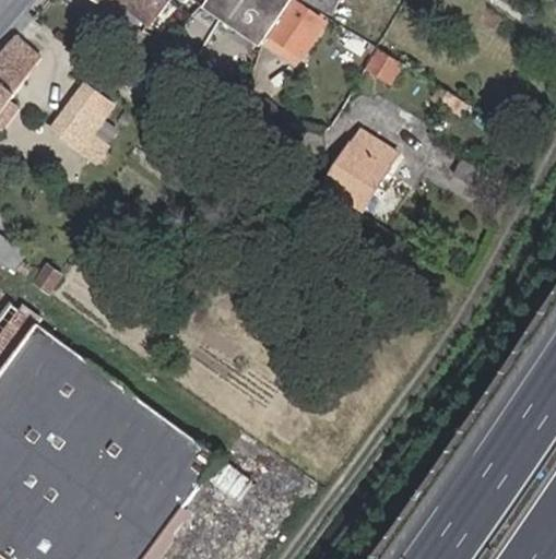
[(93,0),(111,11),(114,7),(142,30),(165,0),(93,0)]
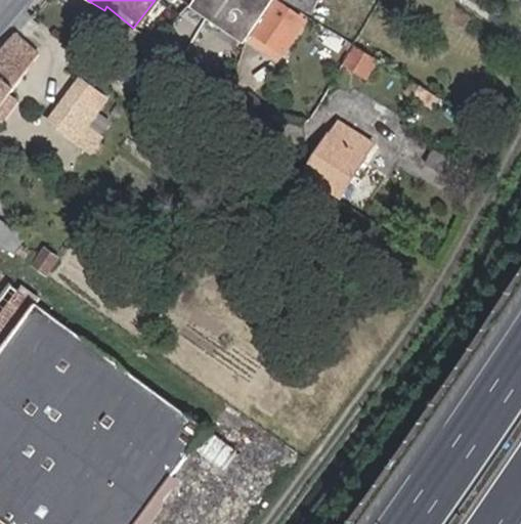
[(181,5),(174,0),(169,0),(163,8),(173,15),(181,5)]
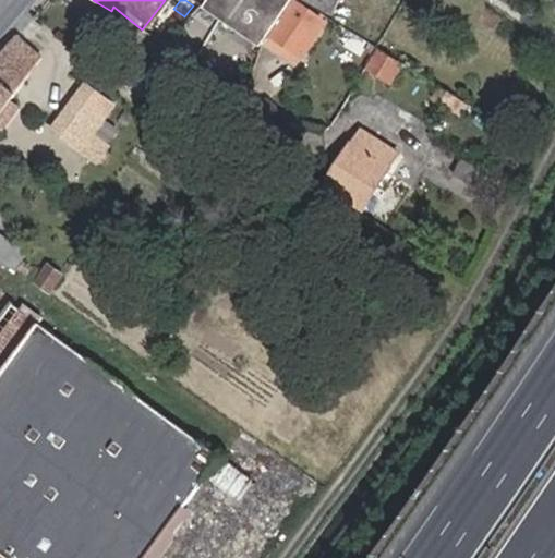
[(185,0),(193,5),(200,9),(238,36),(252,46),(258,35),(296,59),(326,16),(299,0),(185,0)]
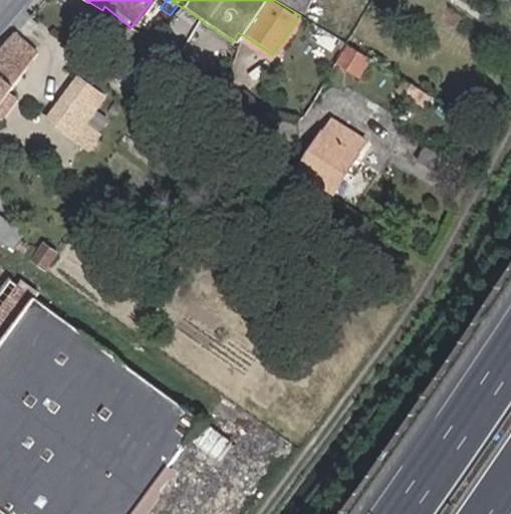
[(279,0),(302,13),(309,0),(279,0)]
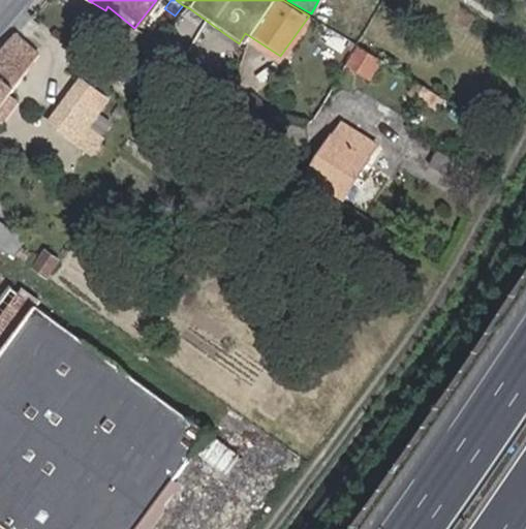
[(133,30),(134,28),(107,6),(105,10),(119,20),(133,30)]
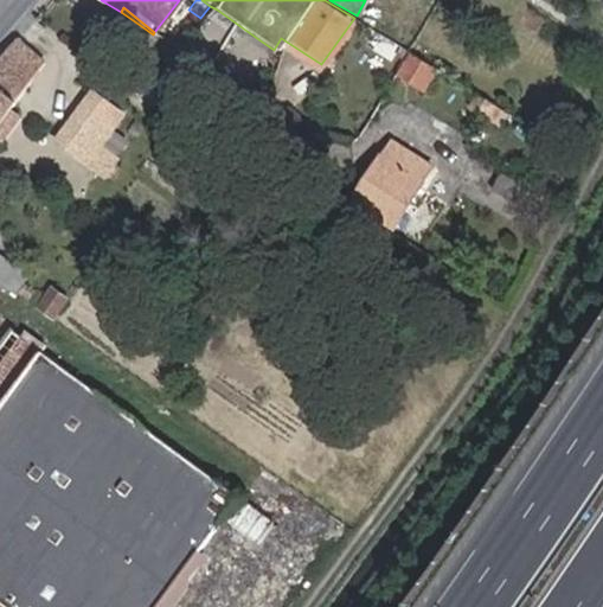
[(0,117),(5,112),(43,61),(14,38),(0,55),(0,117)]
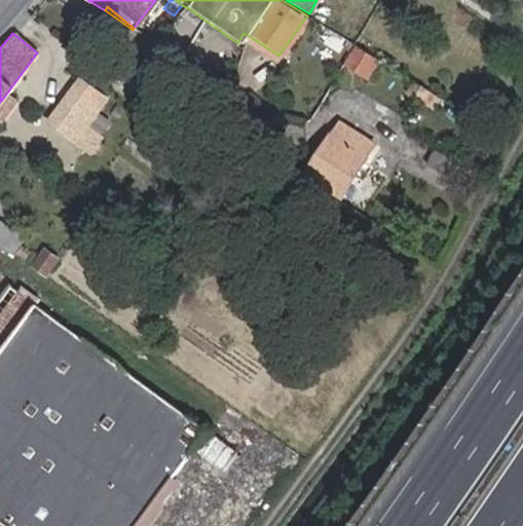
[(244,33),(237,43),(271,66),(278,55),(244,33)]
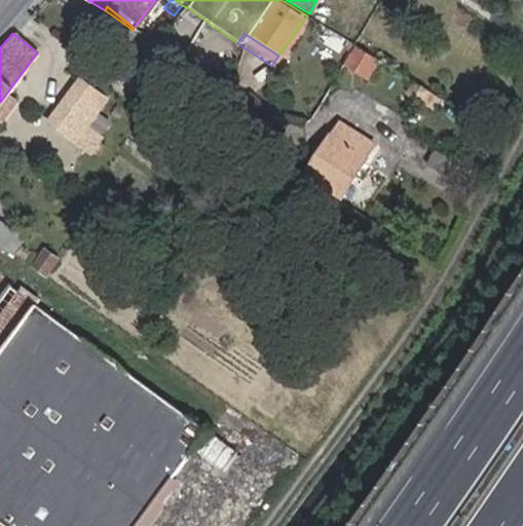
[(237,43),(224,34),(221,38),(234,47),(237,43)]
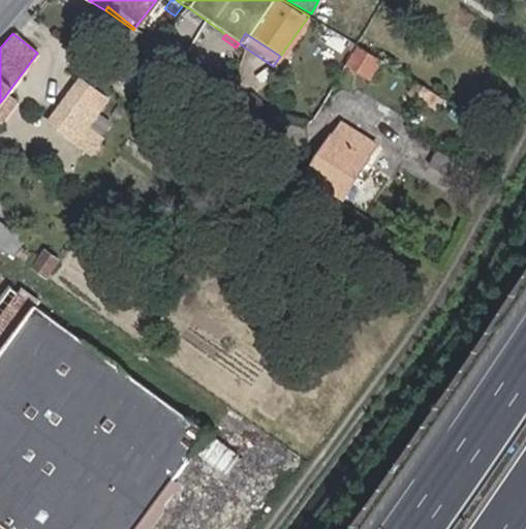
[(358,45),(346,63),(370,76),(380,60),(358,45)]
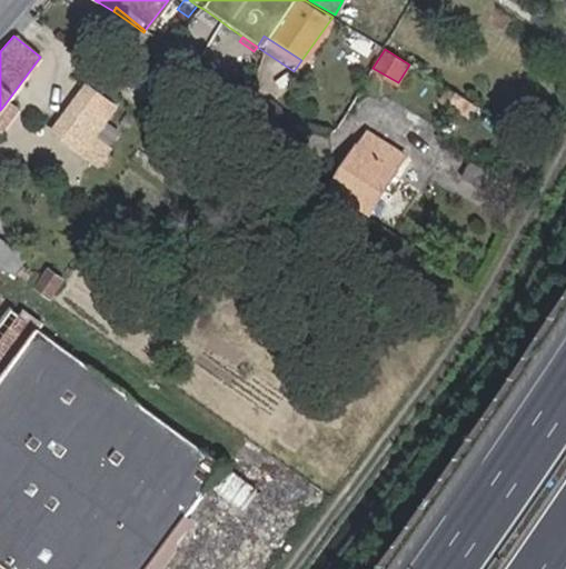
[(106,122),(116,108),(81,82),(48,130),(97,167),(110,148),(107,146),(96,137),(106,122)]
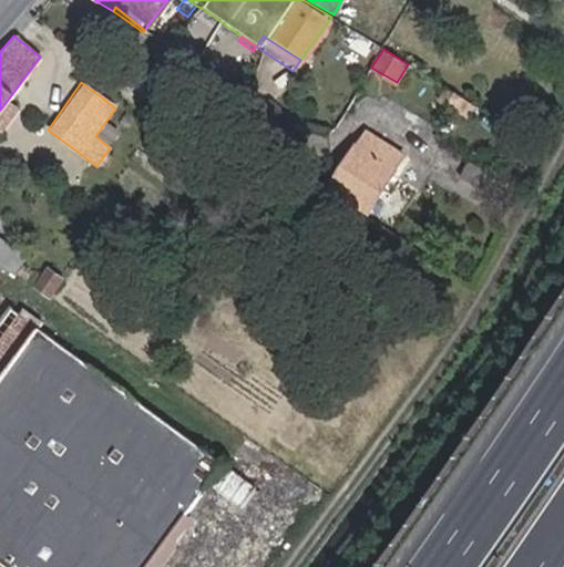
[(471,117),(477,106),(451,91),(444,103),(471,117)]
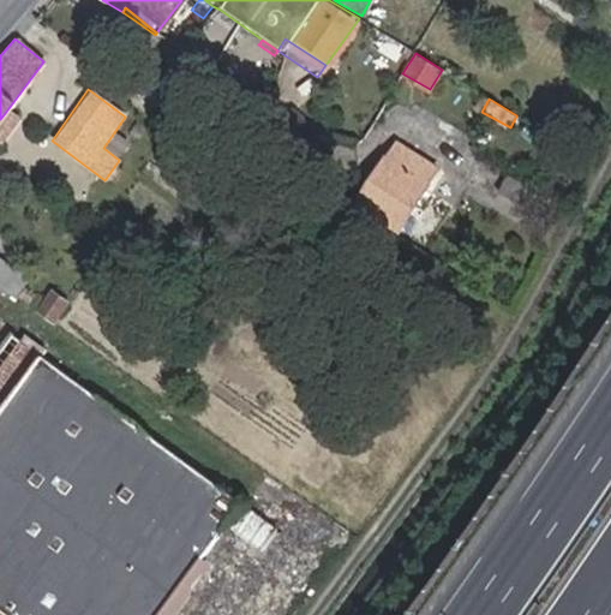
[(5,113),(0,119),(0,147),(18,123),(5,113)]
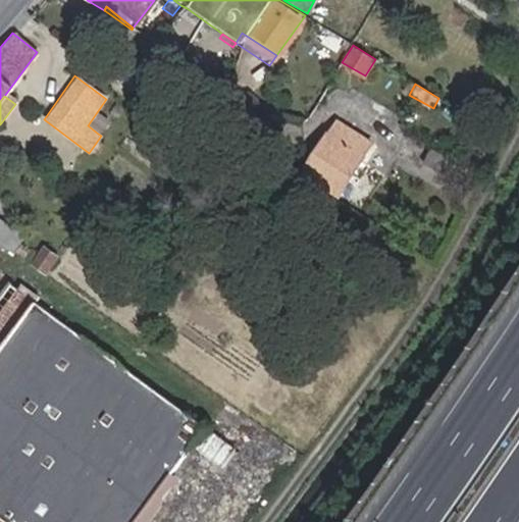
[(108,119),(97,112),(88,125),(98,134),(108,119)]
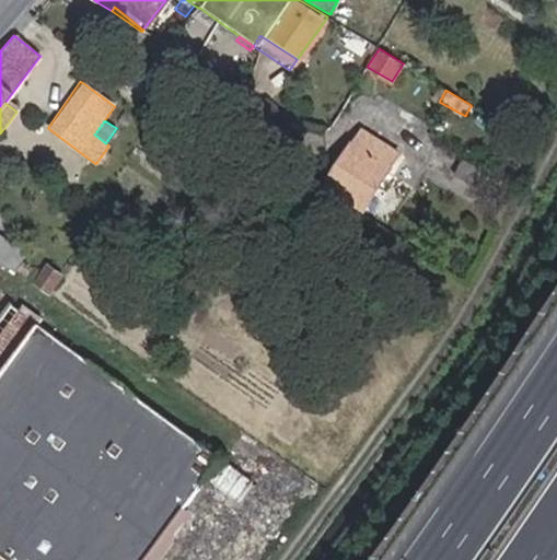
[(398,154),(359,129),(322,185),(361,211),(398,154)]
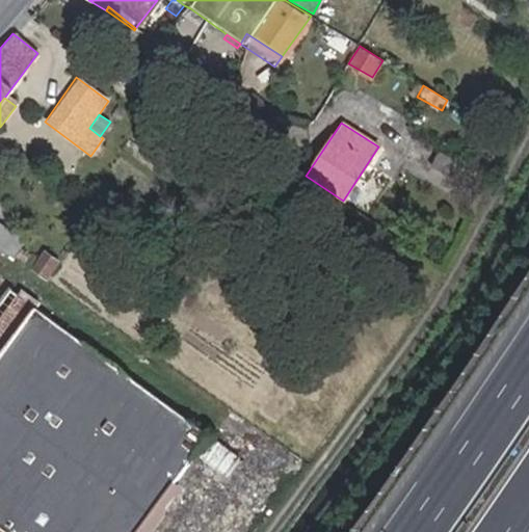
[(461,165),(438,151),(429,164),(452,179),(461,165)]
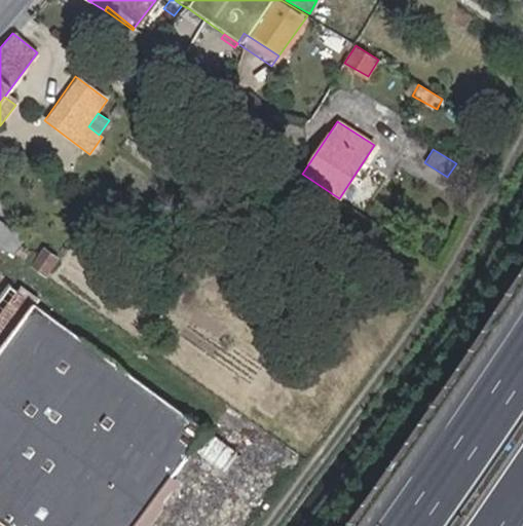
[(33,245),(0,221),(0,245),(21,260),(33,245)]
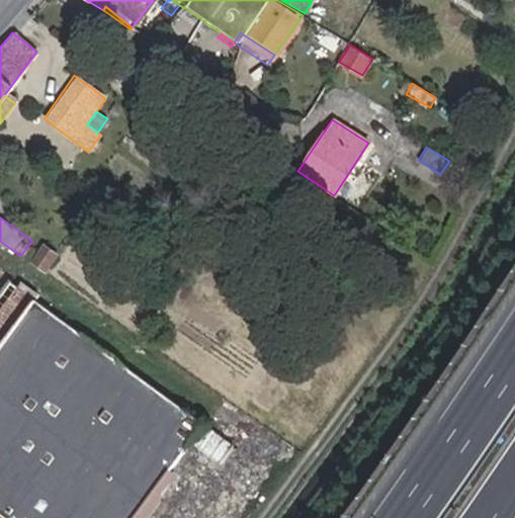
[(28,261),(45,273),(57,254),(41,244),(28,261)]
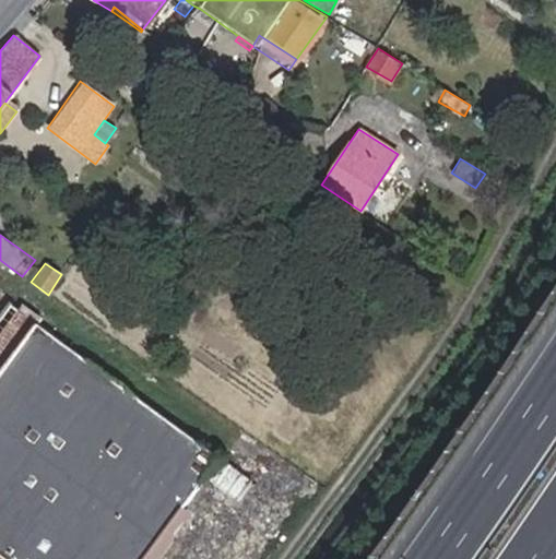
[(36,323),(0,370),(0,552),(8,558),(142,558),(178,510),(181,506),(204,475),(237,498),(250,479),(36,323)]
